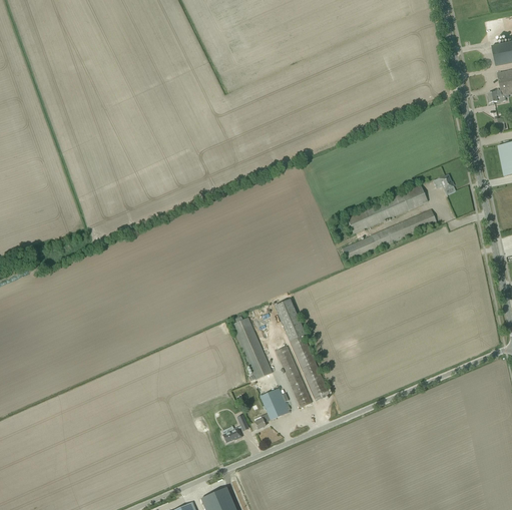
[(511,40),(492,44),(494,50),(496,63),(511,60),(511,40)]
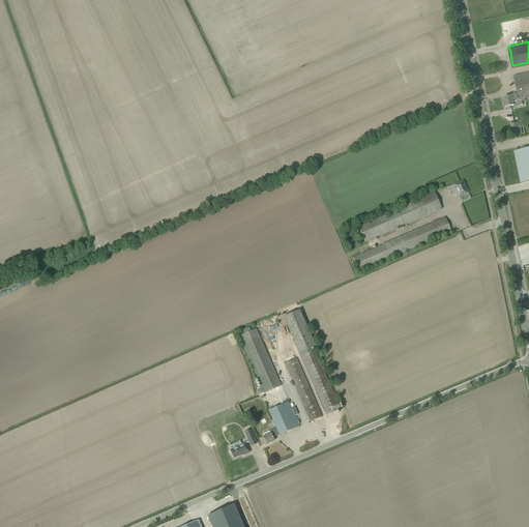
[(528,69),(515,74),(518,89),(520,97),(528,94),(528,69)]
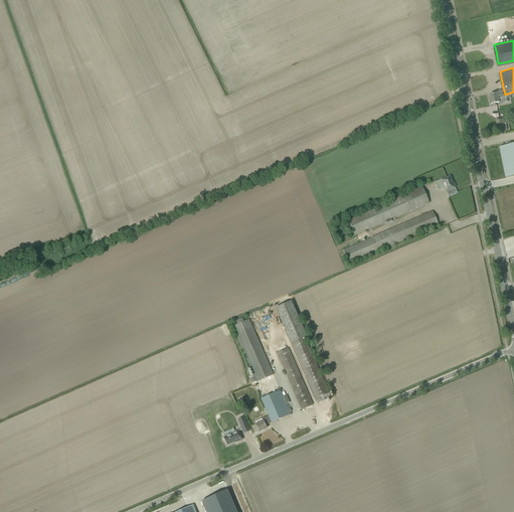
[(491,92),(491,95),(490,96),(491,101),(492,100),(492,101),(493,101),(493,102),(498,101),(498,100),(501,100),(500,96),(505,95),(503,87),(497,88),(498,91),(491,92)]
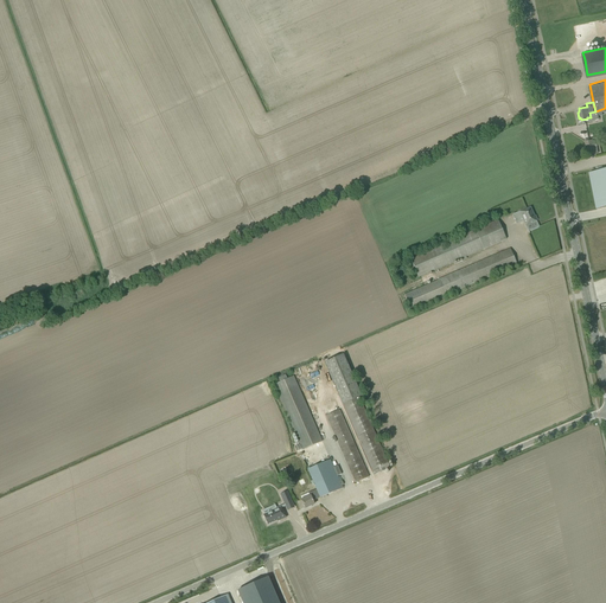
[(593,138),(586,139),(588,148),(599,146),(598,141),(597,141),(595,138),(593,138)]
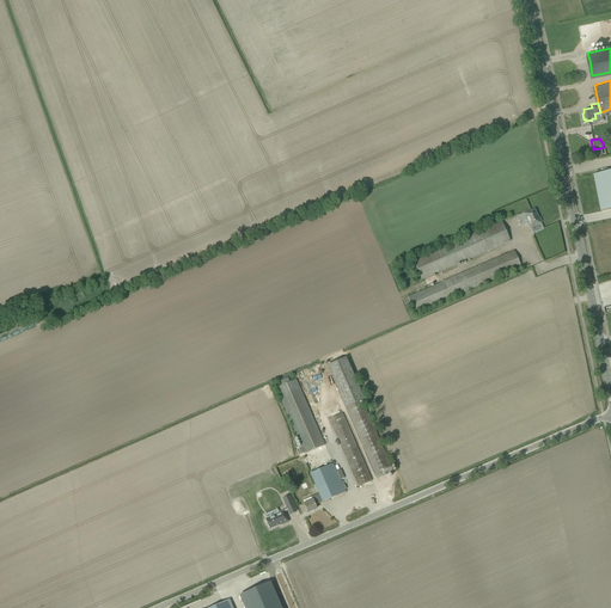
[(610,169),(597,172),(604,208),(610,206),(610,169)]
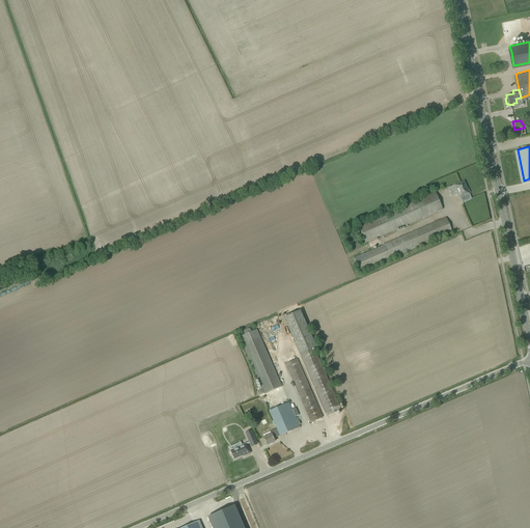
[(462,178),(454,182),(461,195),(465,194),(465,193),(471,190),(469,186),(468,187),(465,178),(462,181),(462,178)]
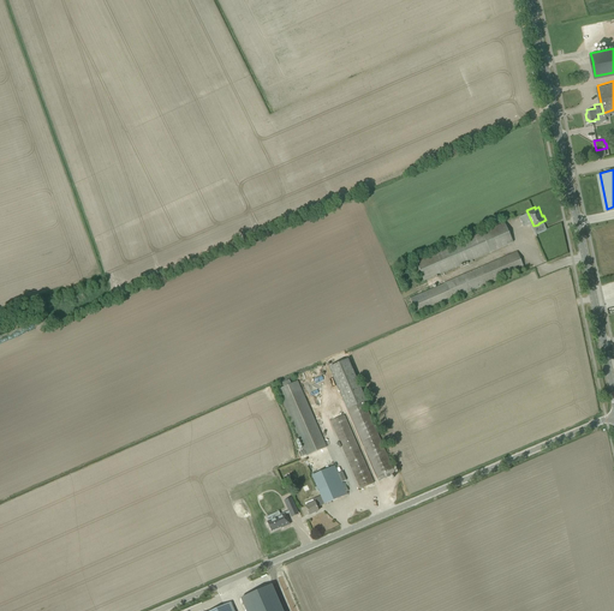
[(513,239),(505,220),(417,258),(425,277),(513,239)]
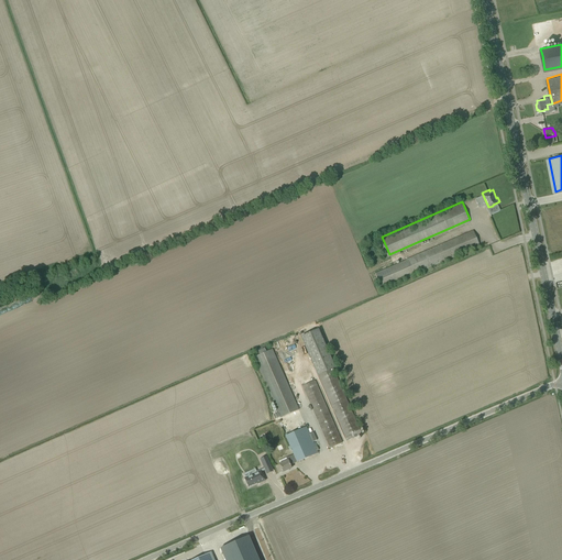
[(376,271),(383,285),(481,243),(474,228),(410,255),(411,256),(376,271)]
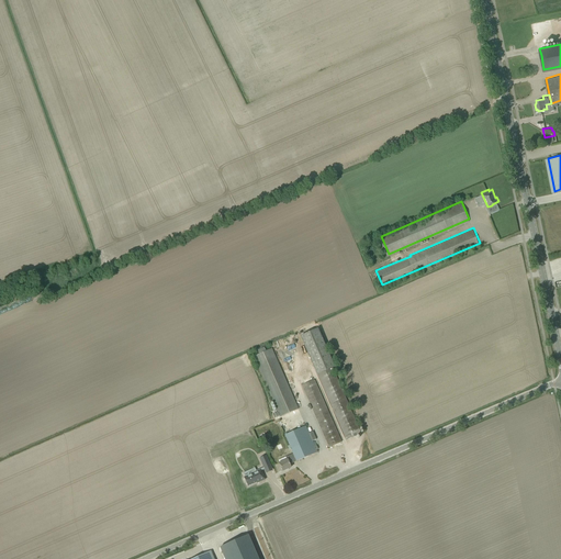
[(259,347),(260,351),(255,354),(279,409),(273,411),(276,415),(280,413),(281,414),(300,406),(273,346),(267,348),(266,345),(259,347)]
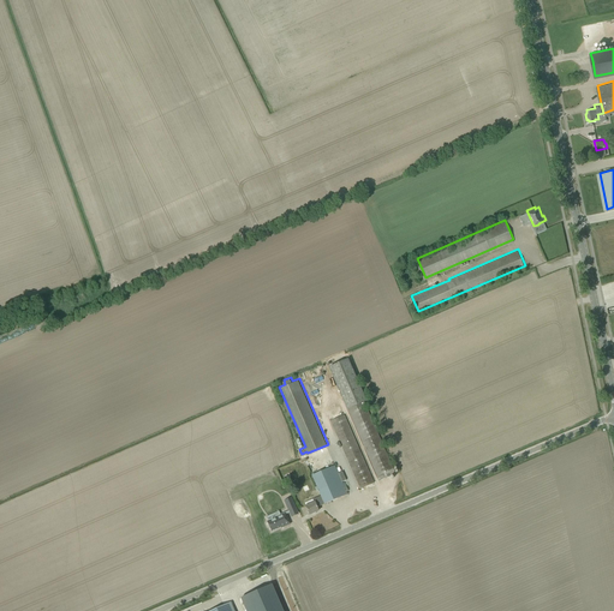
[(350,406),(380,478),(395,471),(365,399),(350,406)]
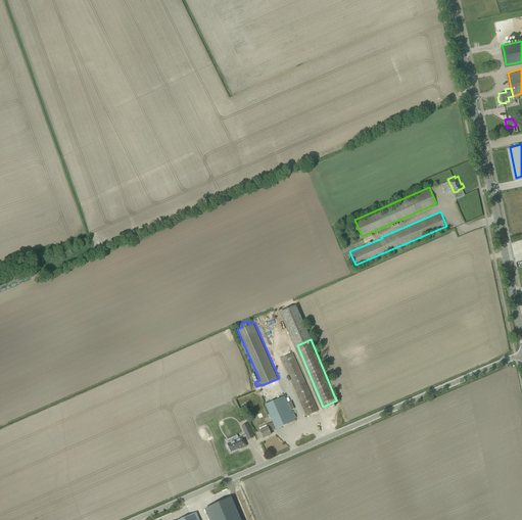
[(282,356),(305,409),(307,413),(319,409),(293,350),(282,356)]
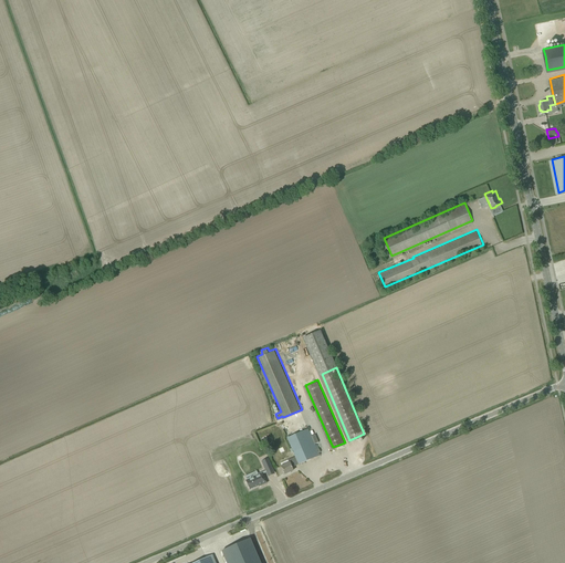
[(295,454),(300,461),(321,452),(321,450),(320,451),(320,450),(322,449),(320,446),(317,447),(309,426),(288,436),(295,454)]
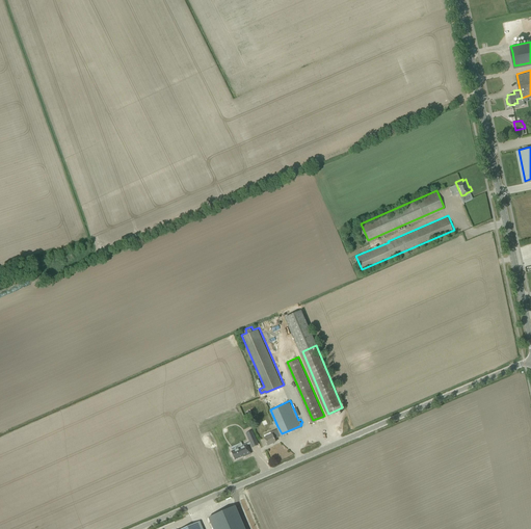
[(268,443),(276,440),(275,437),(282,433),(277,426),(271,429),(272,432),(265,435),(268,443)]
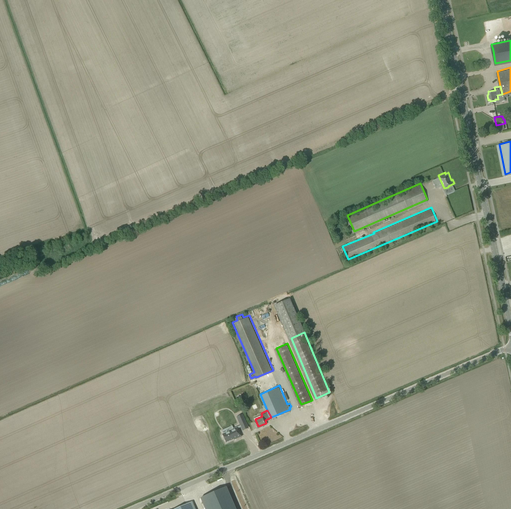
[(237,414),(241,423),(247,420),(243,412),(237,414)]
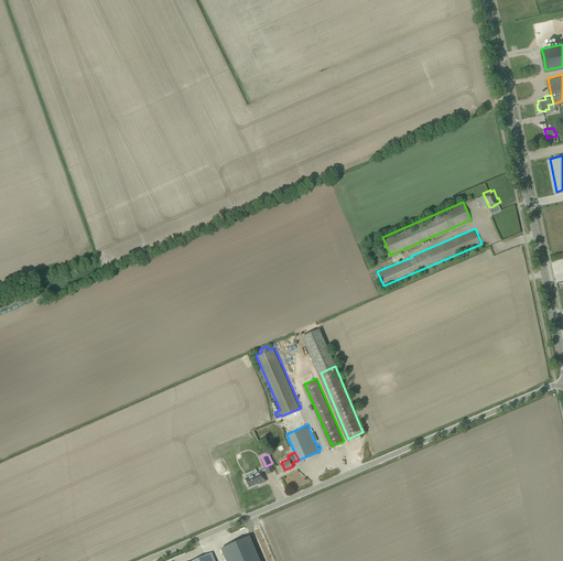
[(255,472),(246,476),(249,485),(258,481),(259,482),(267,478),(263,468),(256,473),(255,472)]
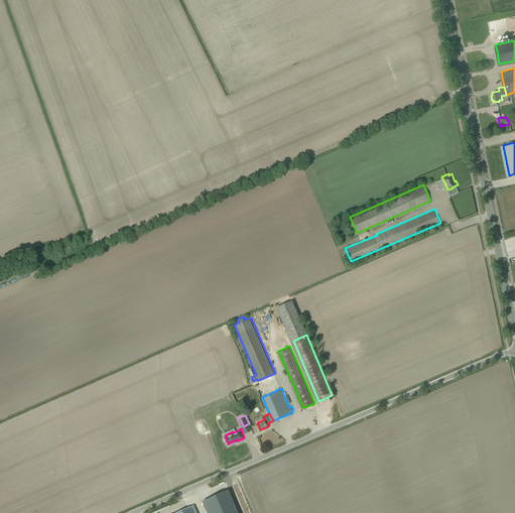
[(37,509),(38,512),(56,512),(52,503),(37,509)]
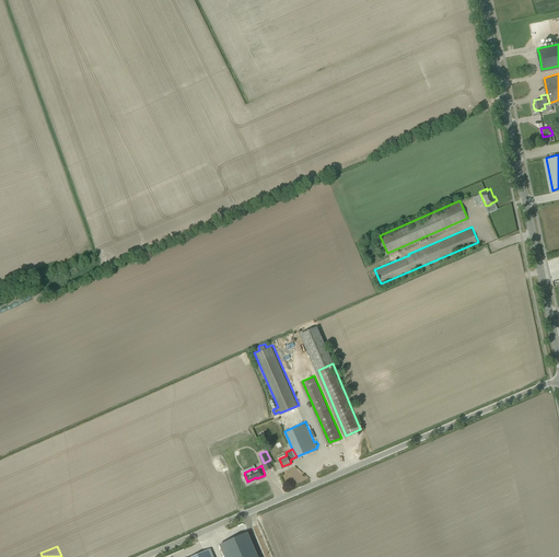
[(214,556),(211,546),(185,556),(214,556)]
